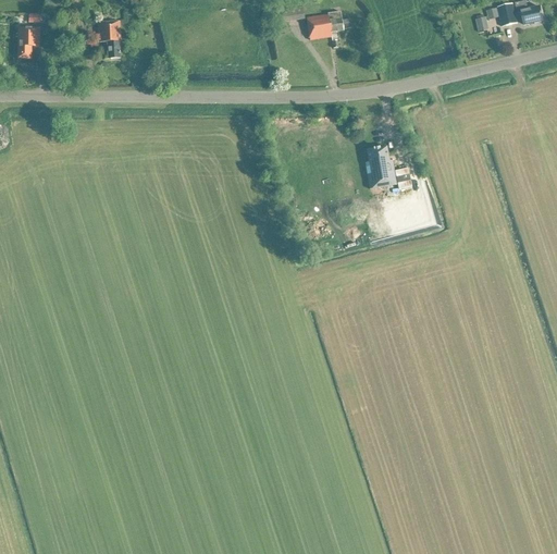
[(524,23),(543,19),(541,5),(528,8),(527,0),(521,0),(516,1),(518,11),(521,10),(524,23)]
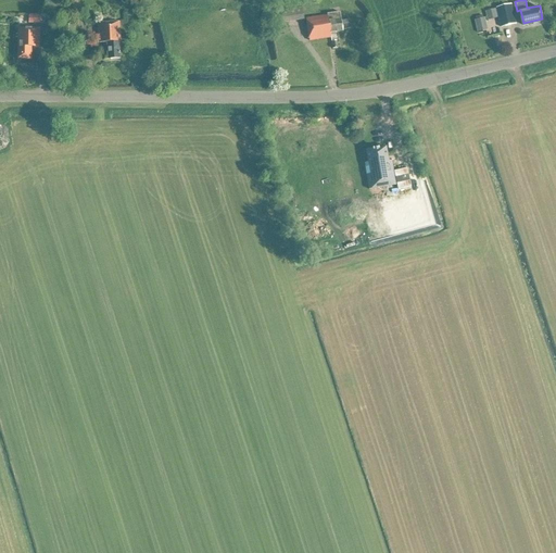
[(502,25),(517,22),(512,1),(496,5),(502,25)]
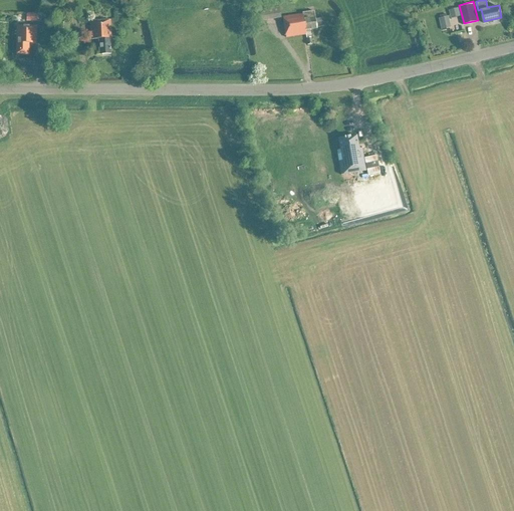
[(451,16),(460,14),(459,6),(449,8),(451,16)]
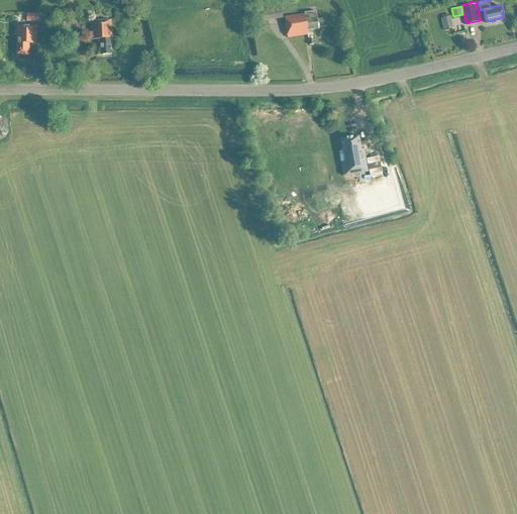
[(319,27),(318,25),(326,24),(324,16),(317,17),(317,16),(316,9),(304,11),(304,12),(285,15),(287,35),(307,32),(309,42),(313,42),(312,27),(319,27)]
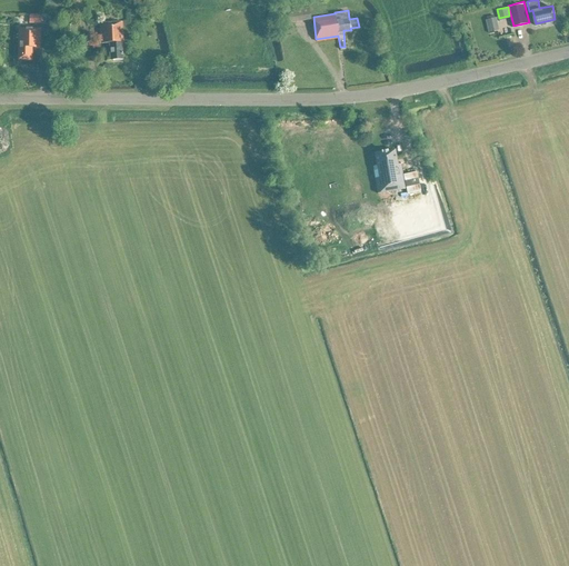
[(43,23),(43,13),(29,13),(29,23),(43,23)]
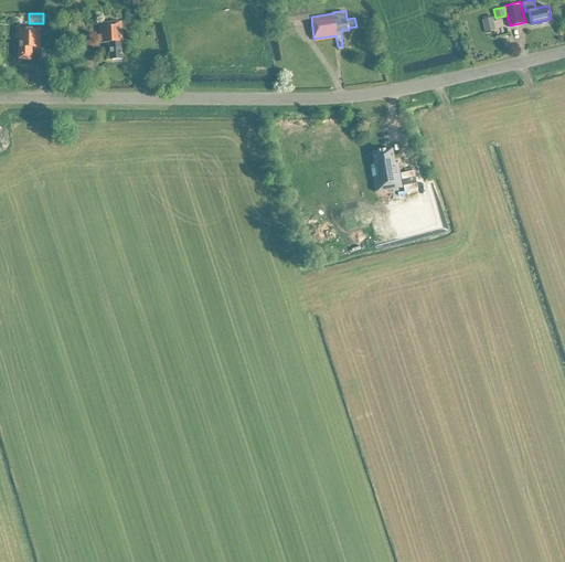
[(121,20),(98,21),(99,41),(108,41),(108,57),(123,57),(121,40),(123,40),(121,20)]
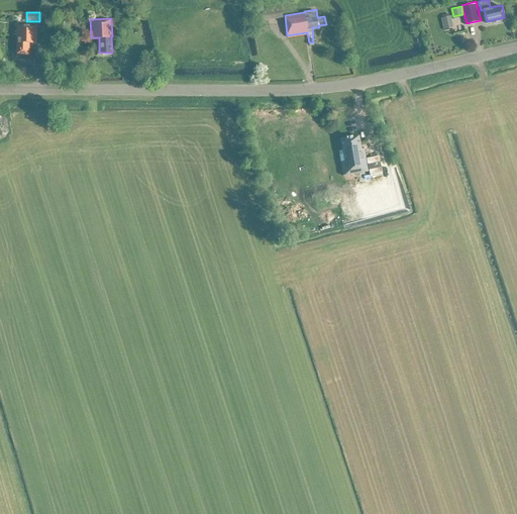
[(36,41),(36,24),(17,24),(16,53),(28,53),(28,41),(36,41)]
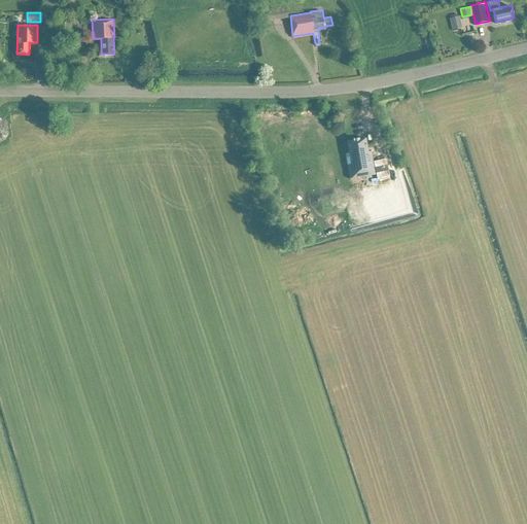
[(349,177),(375,173),(369,140),(365,140),(365,137),(347,140),(349,151),(345,152),(349,177)]
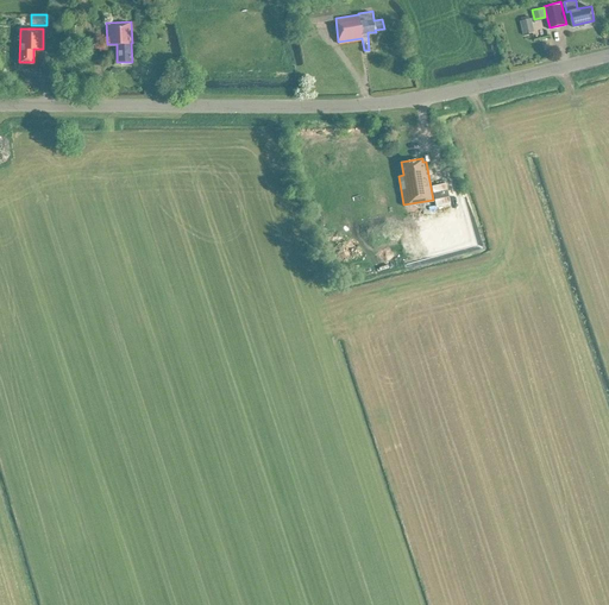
[(445,182),(432,184),(435,205),(450,201),(445,182)]
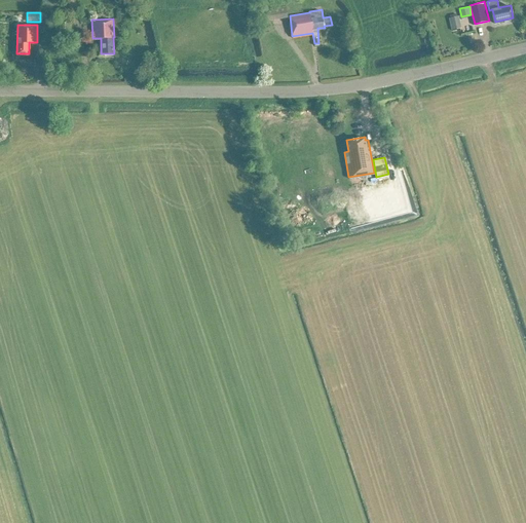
[(386,213),(400,210),(393,185),(379,188),(386,213)]
